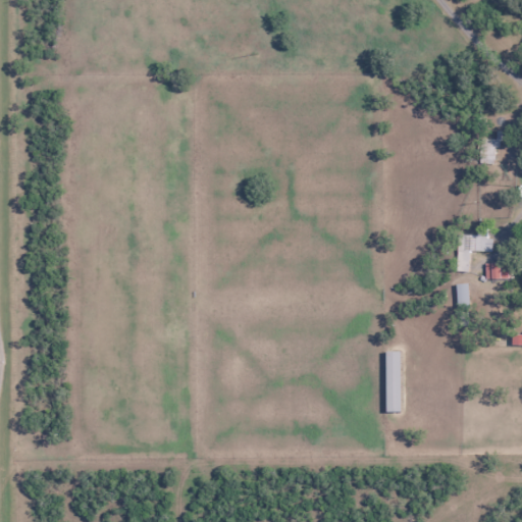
[(496,164),(498,134),(481,133),(479,163),(496,164)]
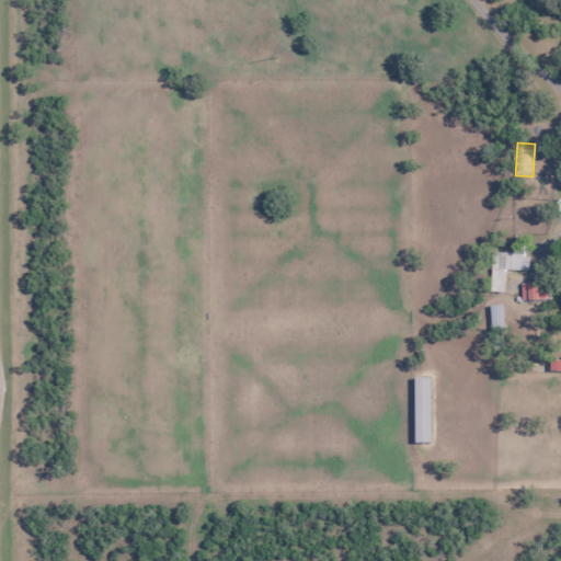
[(528,271),(528,254),(490,253),(488,292),(503,292),(504,270),(528,271)]
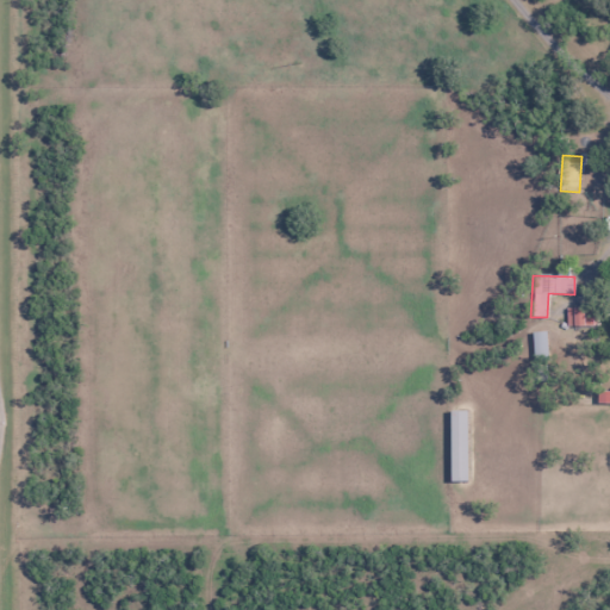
[(585,309),(567,309),(567,327),(585,327),(585,309)]
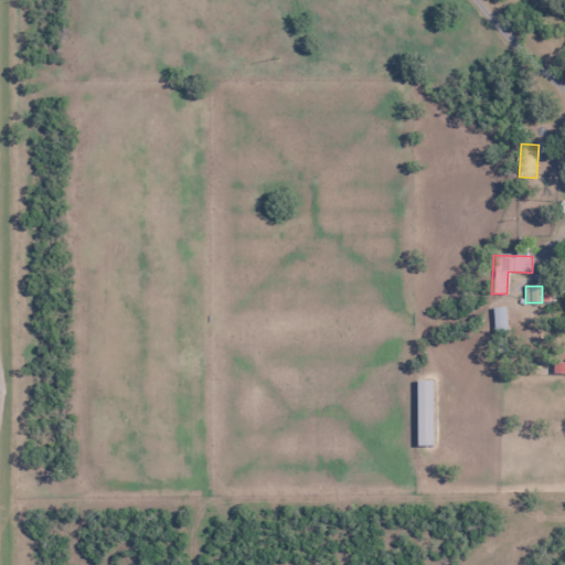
[(508,307),(494,307),(494,337),(508,337),(508,307)]
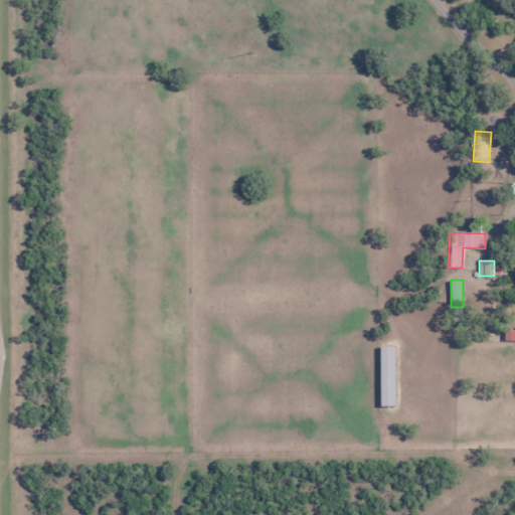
[(396,345),(382,345),(382,406),(396,406),(396,345)]
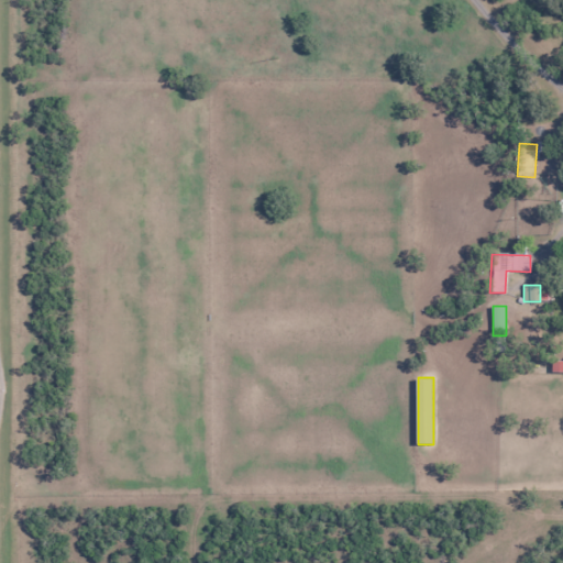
All buildings are outlined.
